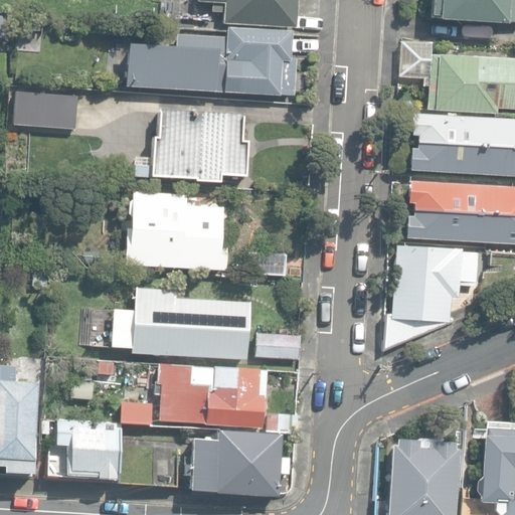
[(220,18),(294,22),(295,0),(210,0),(210,6),(221,7),(220,18)]
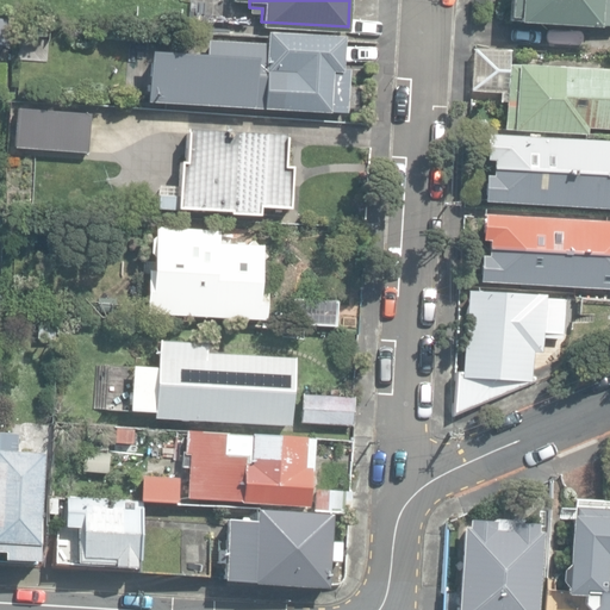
[(516,24),(597,29),(597,26),(609,26),(609,0),(509,0),(509,19),(516,19),(516,24)]
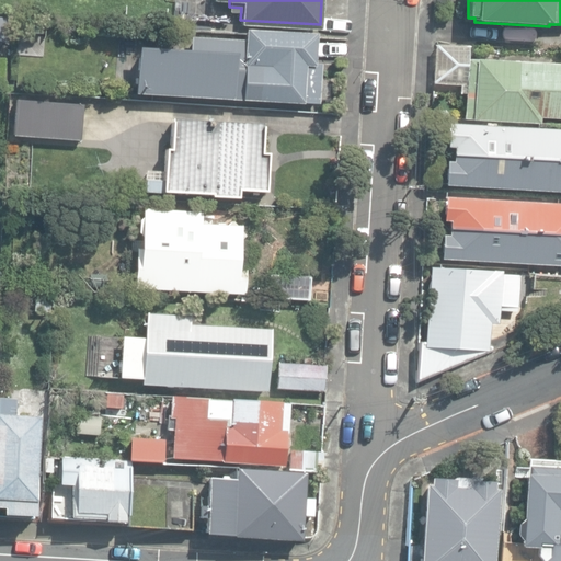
[(313,58),(316,31),(243,27),(243,35),(190,33),(189,49),(136,47),(134,91),(301,99),(301,98),(317,99),(319,58),(313,58)]
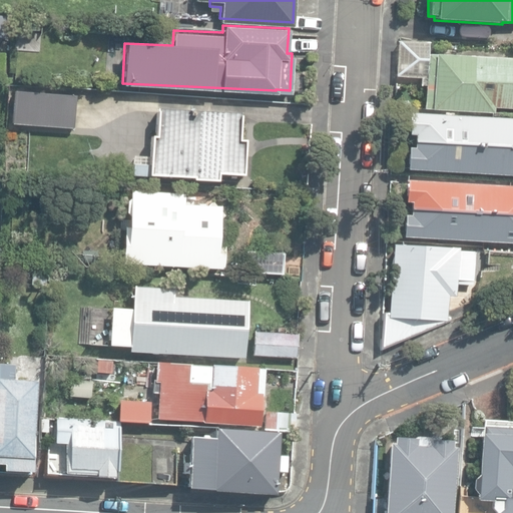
[(395,73),(425,75),(427,39),(398,37),(395,73)]
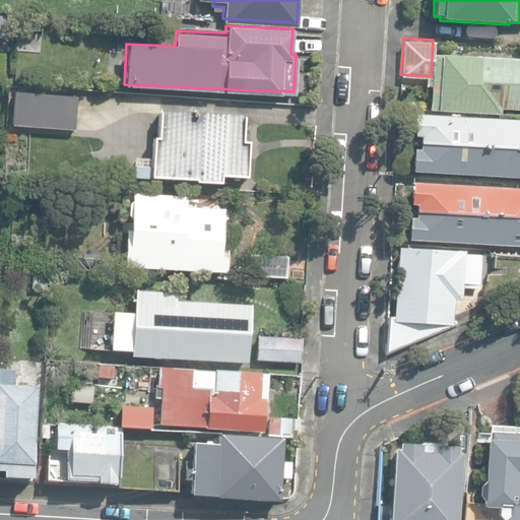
[(431,110),(500,113),(501,108),(519,109),(519,55),(434,51),(431,110)]
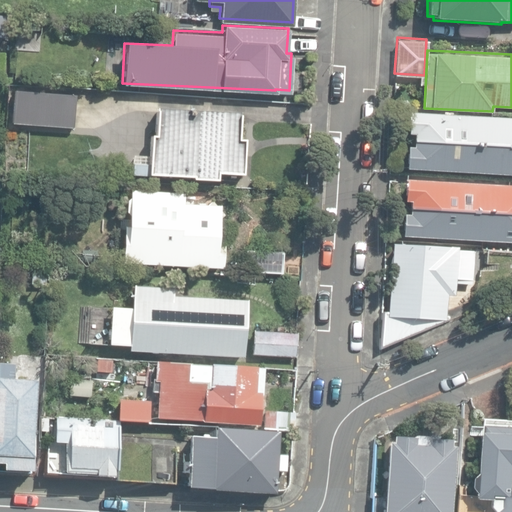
[(12,124),(73,128),(76,95),(14,91),(12,124)]
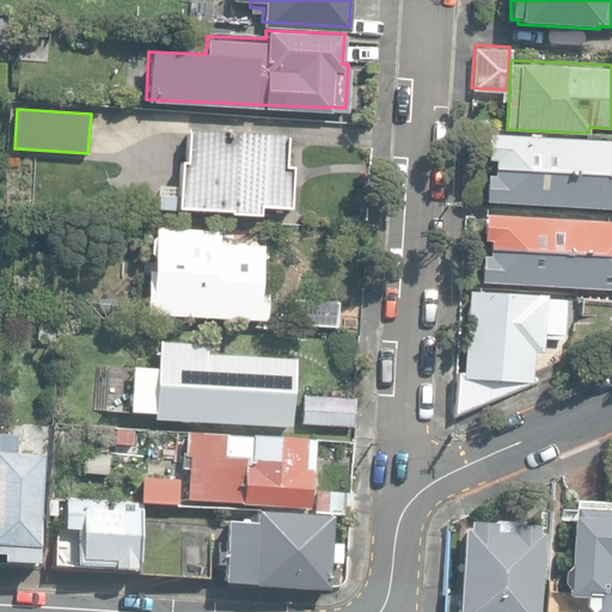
[(231,215),(261,218),(262,208),(291,210),(292,169),(286,169),(287,136),(189,132),(188,163),(181,163),(181,196),(159,195),(158,210),(231,213),(231,215)]
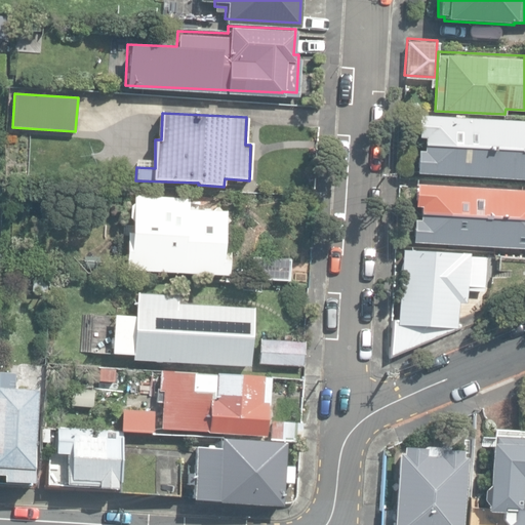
[(422,135),(421,144),(524,148),(524,119),(418,114),(417,135),(422,135)]
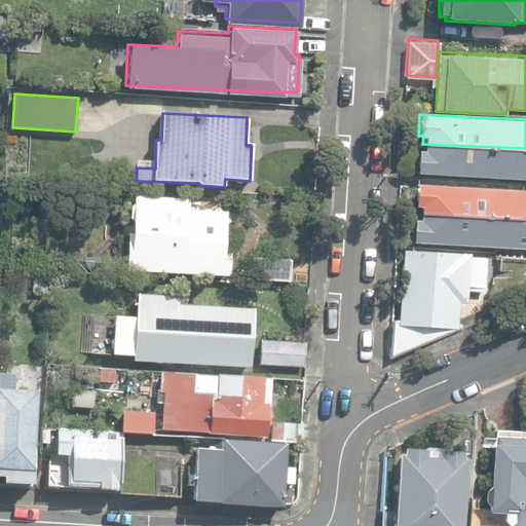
[(525,177),(525,148),(422,144),(422,149),(417,149),(416,172),(525,177)]
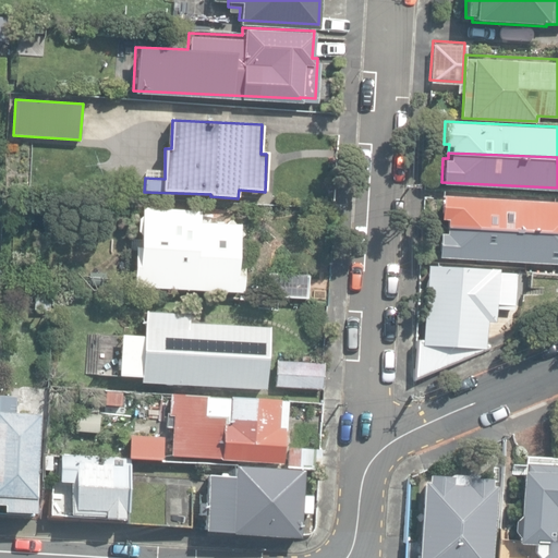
[(446,220),(446,228),(557,233),(557,203),(441,196),(441,220),(446,220)]
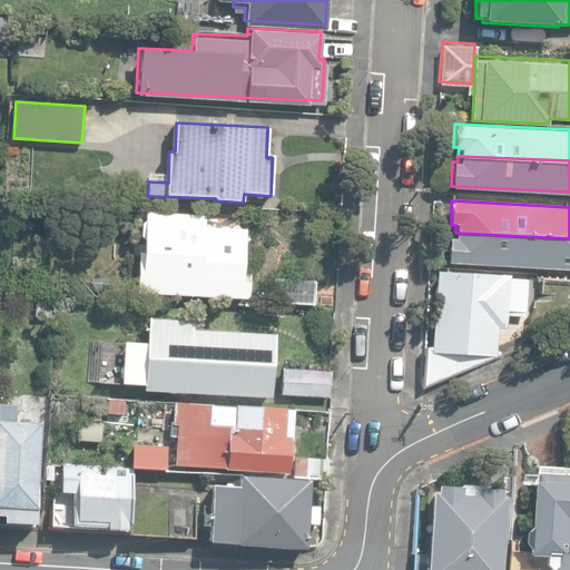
[(136,293),(247,300),(249,271),(243,269),(244,245),(249,239),(237,224),(229,228),(204,227),(205,216),(145,212),(143,252),(138,252),(136,293)]
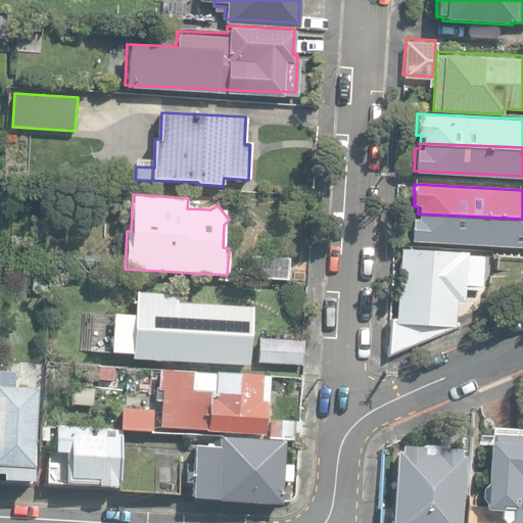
[(522,219),(418,214),(418,219),(412,219),(411,241),(522,246),(522,219)]
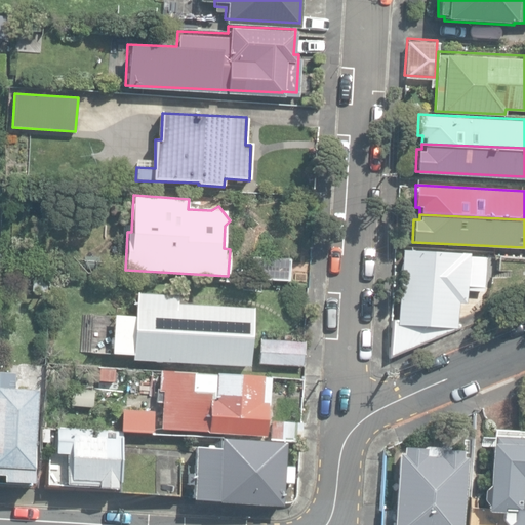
[(391,320),(389,358),(465,327),(458,324),(459,303),(467,303),(468,290),(484,291),(486,257),(469,256),(402,251),(398,319),(391,320)]
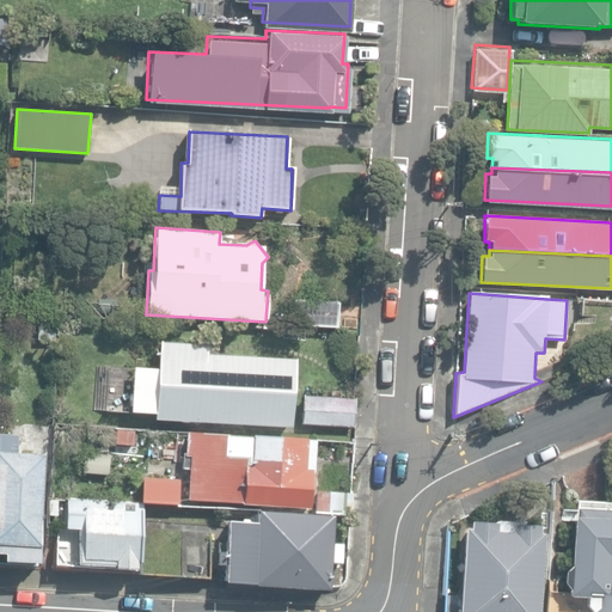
[(292,325),(337,328),(338,303),(293,300),(292,325)]
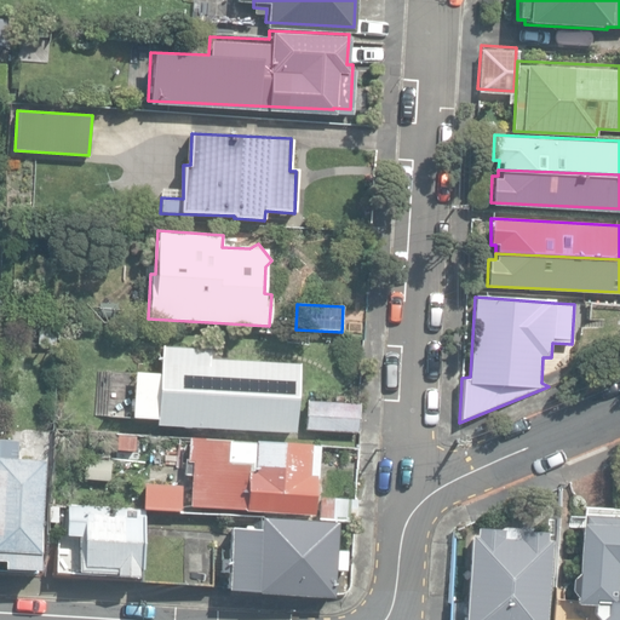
[(38,344),(56,345),(57,325),(40,322),(38,344)]
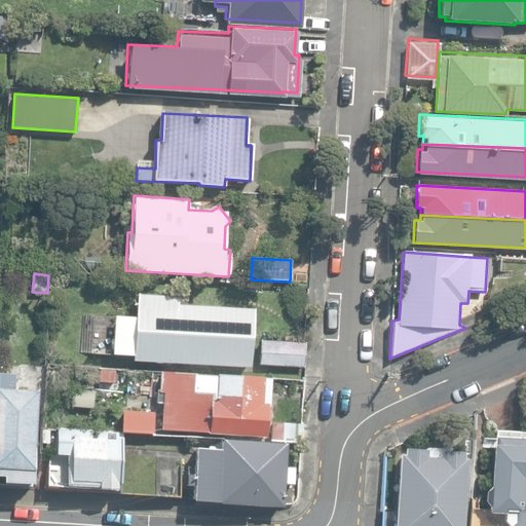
[(134,359),(252,367),(256,309),(176,304),(177,295),(137,292),(135,315),(113,314),(111,353),(134,354),(134,359)]
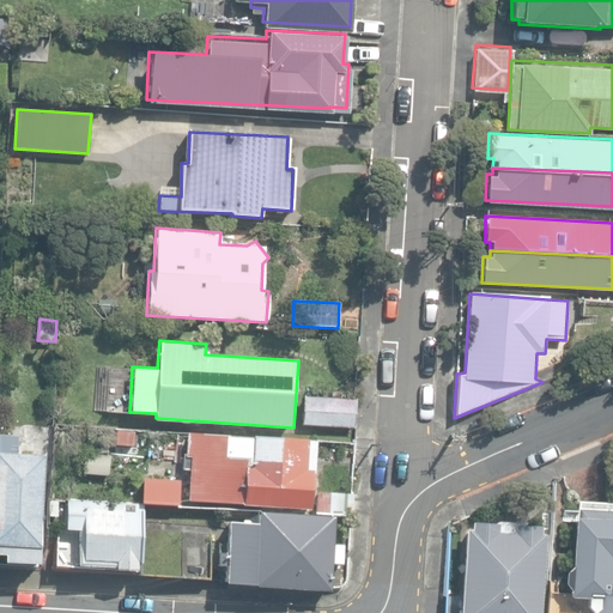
[(302,424),(353,428),(356,400),(304,396),(302,424)]
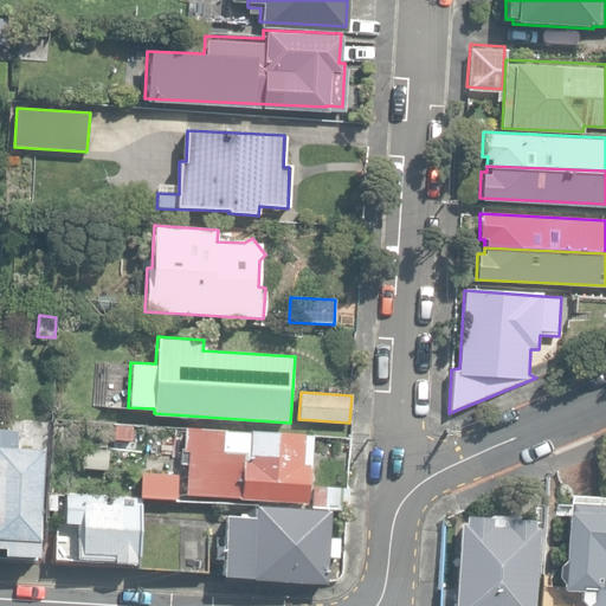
[(184,491),(305,500),(310,432),(181,424),(179,462),(186,462),(184,491)]
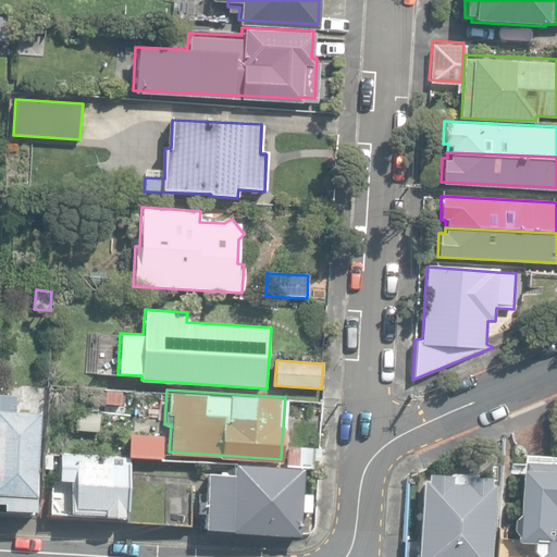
[(122,406),(123,392),(106,391),(104,405),(122,406)]
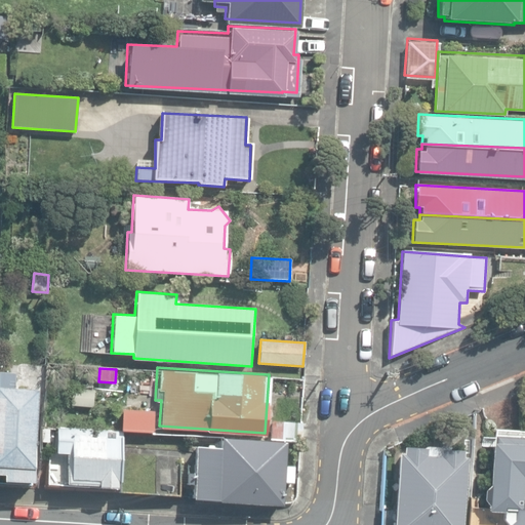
[(3,480),(33,482),(38,388),(13,387),(14,372),(0,370),(0,472),(3,473),(3,480)]
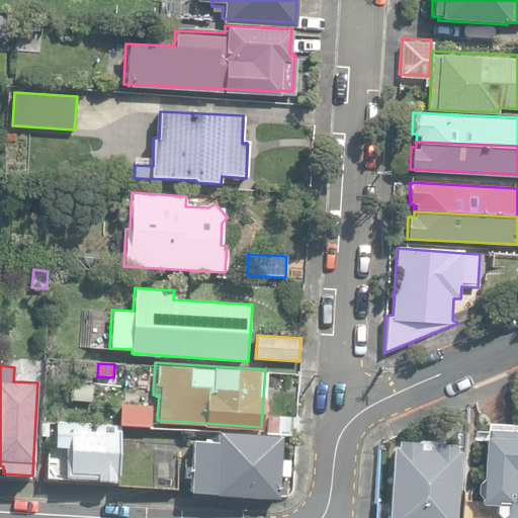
[(70,401),(92,403),(93,384),(71,382),(70,401)]
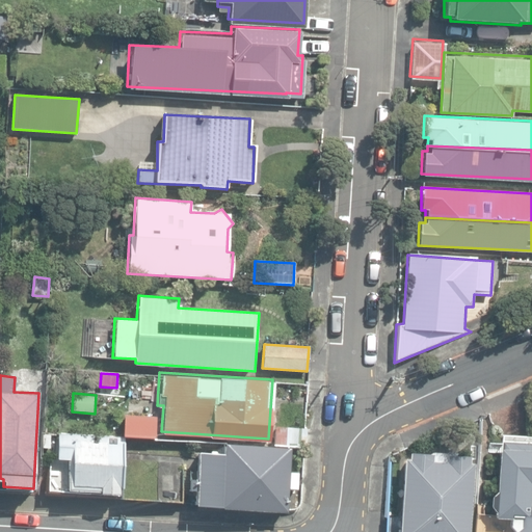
[(122,433),(154,434),(154,413),(123,411),(122,433)]
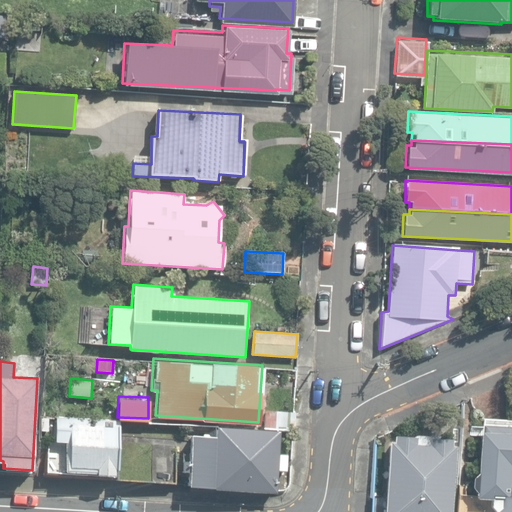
[(262,425),(292,427),(294,408),(263,406),(262,425)]
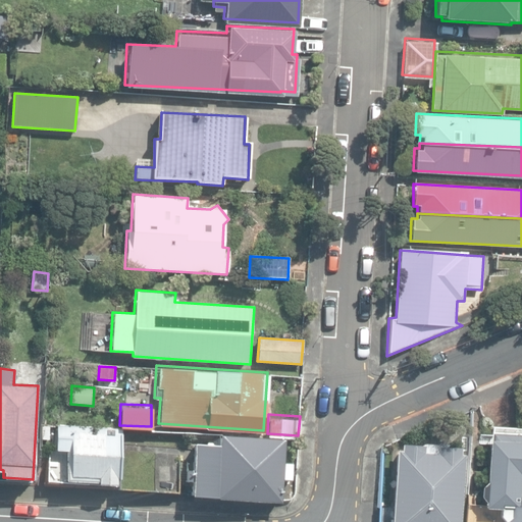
[(94,486),(117,487),(120,429),(56,426),(55,450),(65,450),(63,481),(94,482),(94,486)]
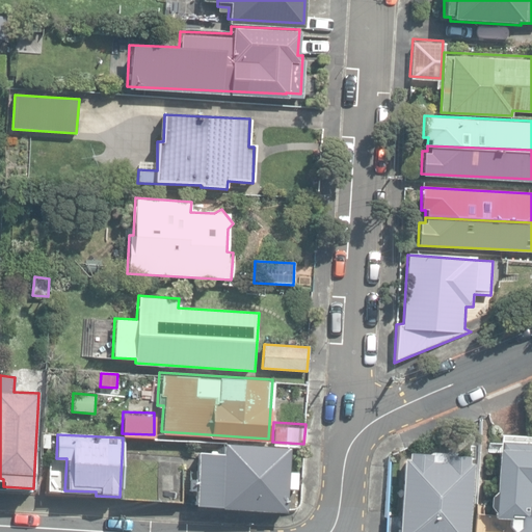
[(193,503),(285,509),(286,487),(295,487),(297,469),(288,468),(289,446),(222,441),(222,451),(196,450),(195,476),(187,475),(187,487),(194,487),(193,503)]
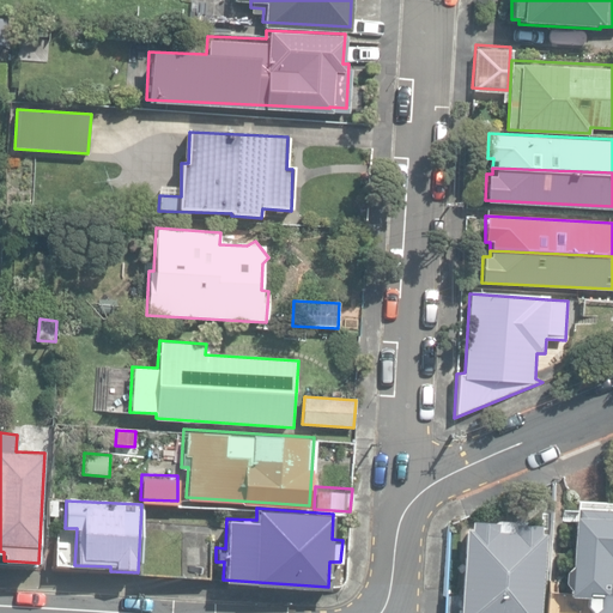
[(612,612),(612,511),(574,510),(571,565),(564,570),(563,583),(570,590),(569,596),(586,596),(584,612),(612,612)]
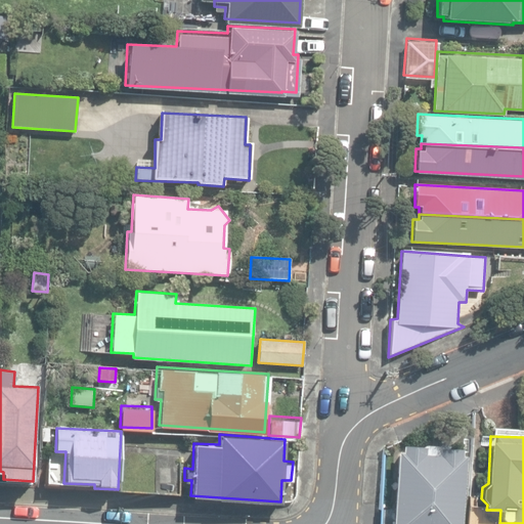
[(399,450),(395,450),(391,523),(460,523),(464,453),(460,452),(461,447),(437,445),(437,444),(424,444),(424,446),(399,445),(399,450)]
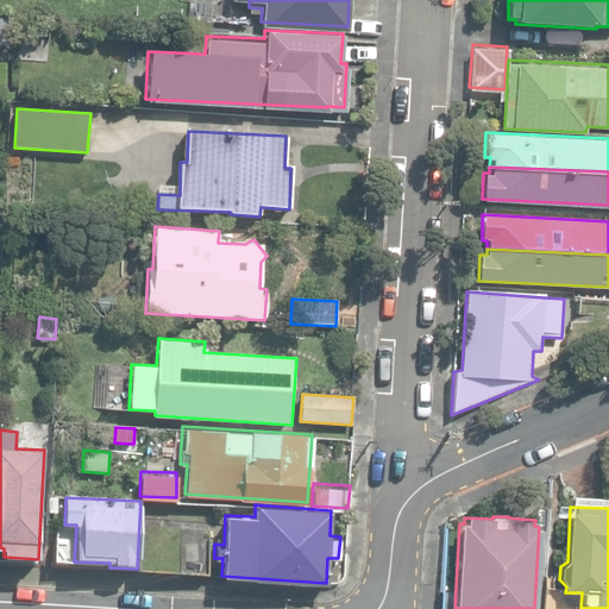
[(180,575),(208,576),(211,538),(182,535),(180,575)]
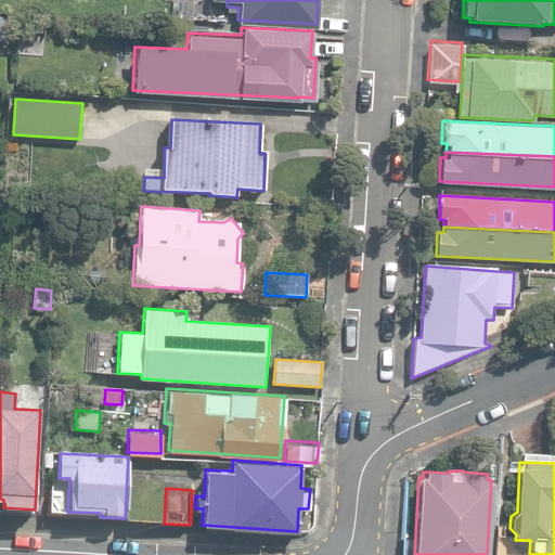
[(413,554),(414,537),(401,537),(400,554),(413,554)]
